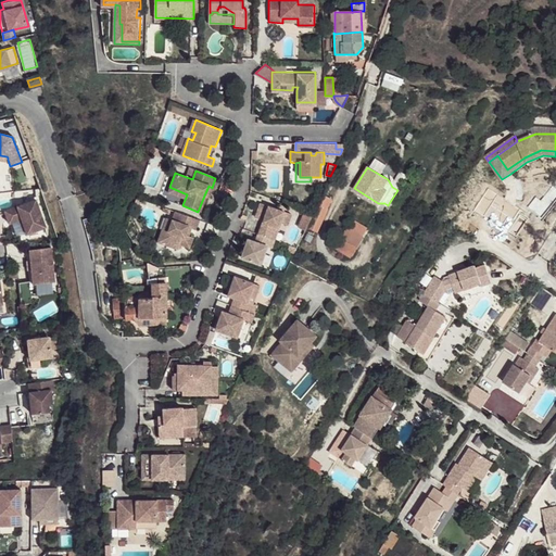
[(187,194),(169,187),(167,193),(185,200),(187,194)]
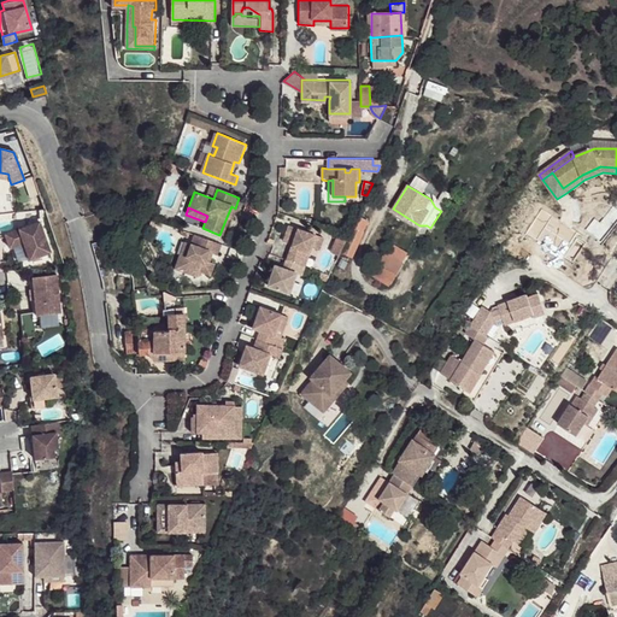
[(352,227),(360,230),(366,219),(358,216),(352,227)]
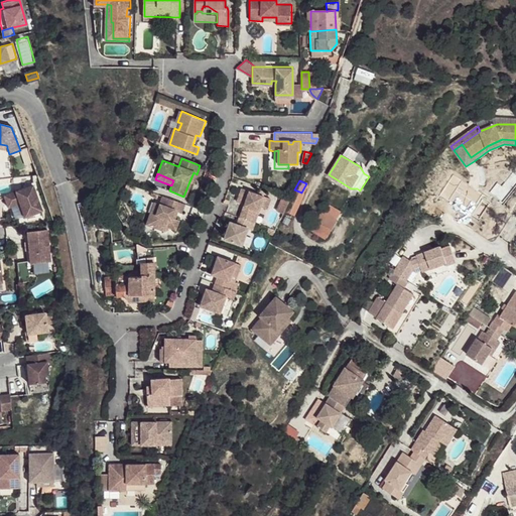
[(258,192),(242,186),(237,200),(245,203),(239,217),(238,217),(236,223),(231,221),(225,237),(242,244),(249,228),(252,230),(255,223),(254,223),(250,221),(255,210),(259,212),(261,206),(267,209),(271,198),(264,196),(258,192)]
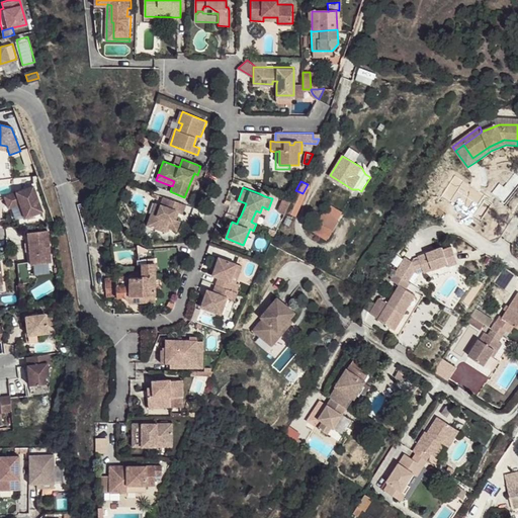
[(449,188),(442,198),(453,205),(459,194),(449,188)]
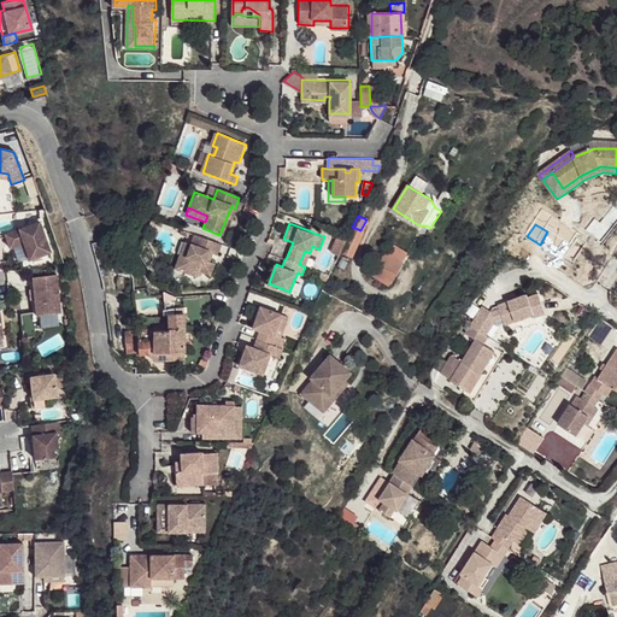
[(36,225),(0,229),(0,234),(1,245),(16,242),(18,260),(40,258),(36,225)]
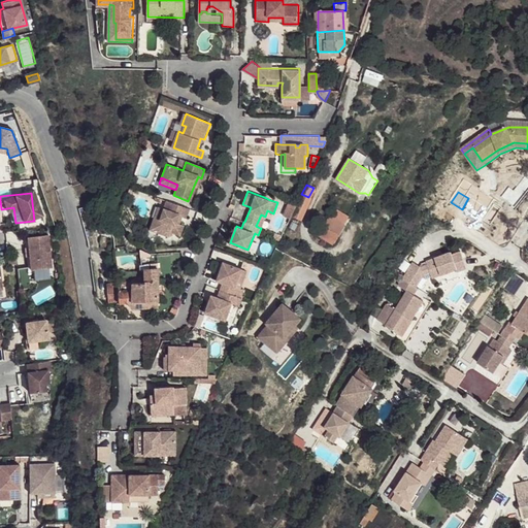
[(297,203),(297,205),(304,208),(310,198),(308,197),(301,194),(297,203)]
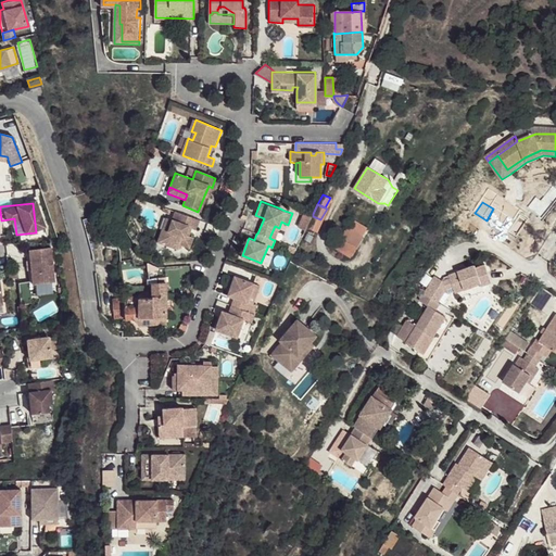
[(202,220),(177,211),(174,218),(169,230),(167,230),(163,242),(179,249),(181,244),(191,248),(196,237),(191,236),(187,235),(190,226),(194,228),(199,229),(202,220)]
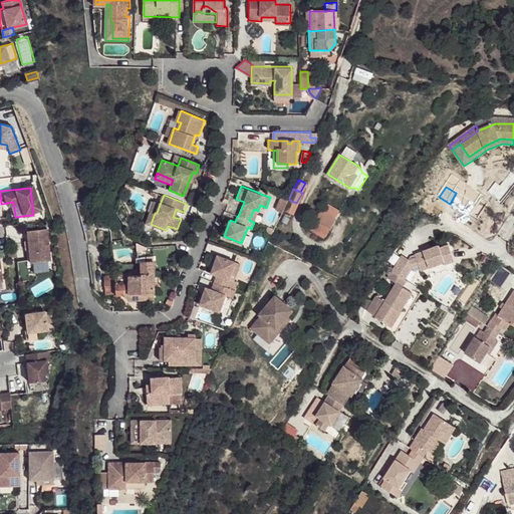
[(289,198),(281,196),(275,209),(282,213),(283,211),(284,209),(289,200),(289,198)]
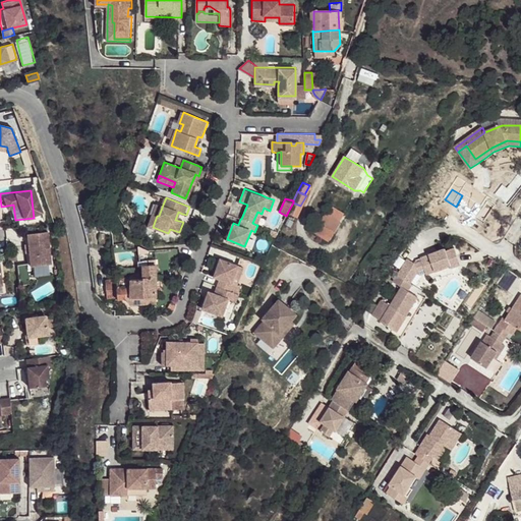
[(159,216),(163,205),(158,203),(150,226),(153,227),(157,216),(159,216)]
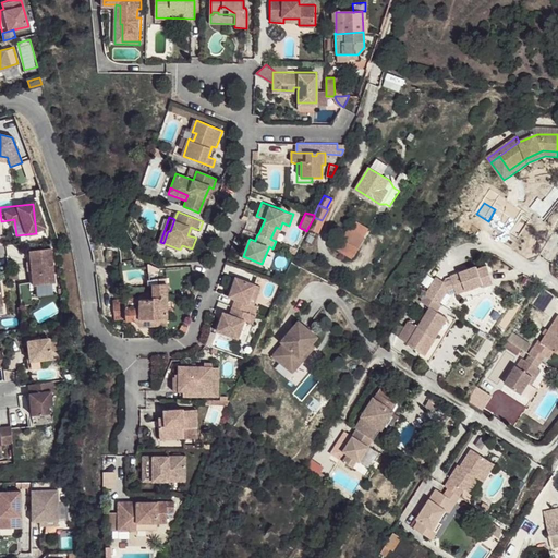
[(322,220),(314,217),(308,227),(307,229),(317,232),(322,220)]
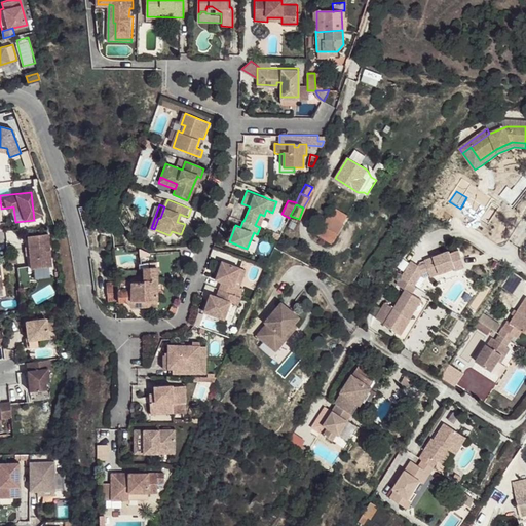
[(525,222),(504,209),(486,237),(504,249),(505,249),(508,249),(511,247),(525,222)]
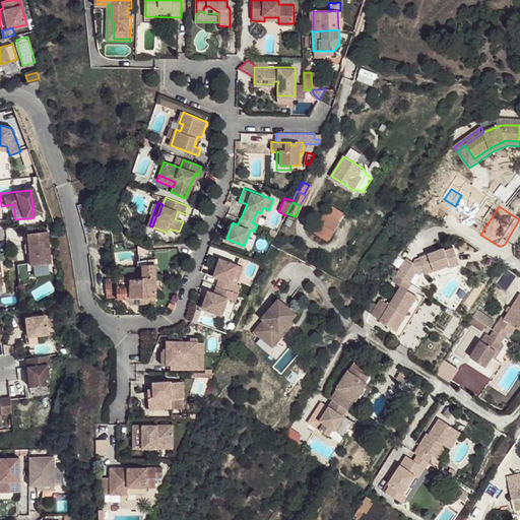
[(257,211),(252,222),(256,224),(261,213),(257,211)]
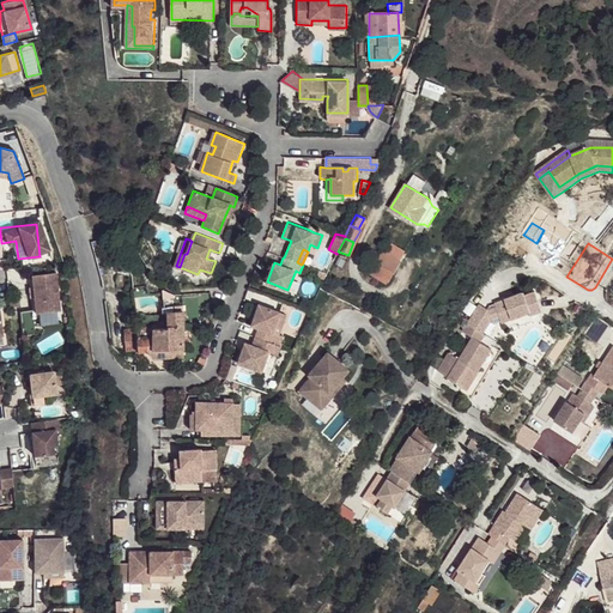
[(382,250),(378,258),(395,268),(400,261),(382,250)]
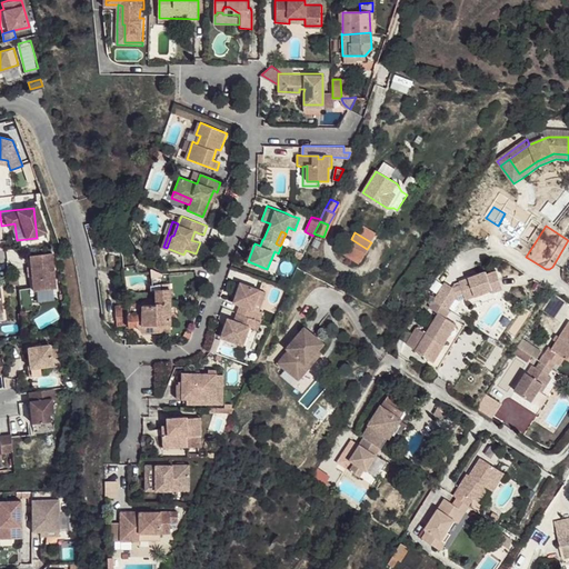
[(351,239),(342,253),(358,263),(367,249),(351,239)]
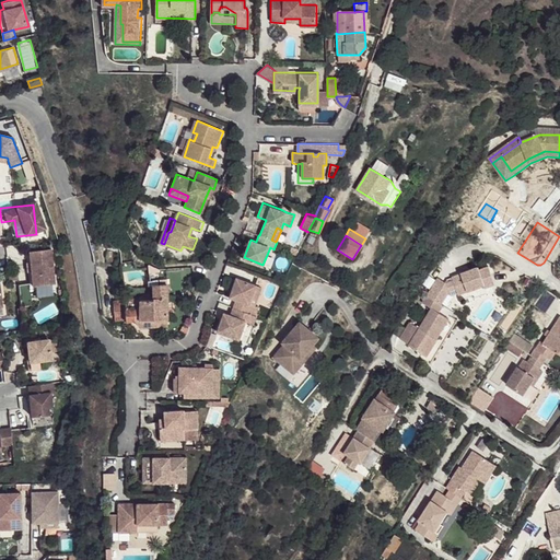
[(50,248),(28,252),(33,287),(53,284),(55,284),(50,248)]
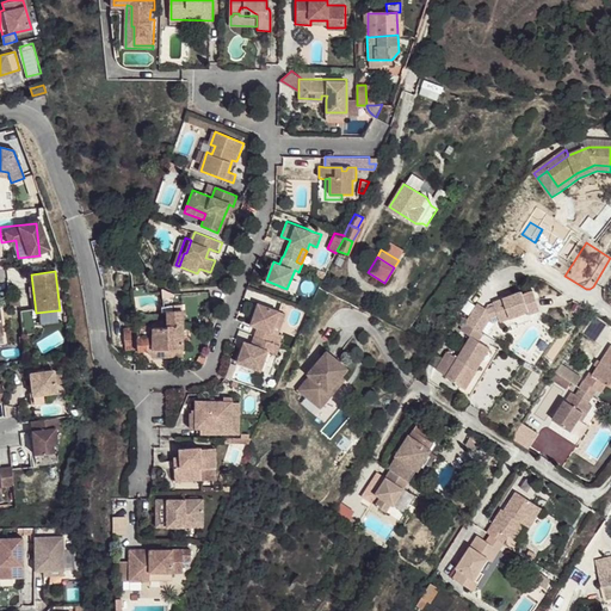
[(543,310),(535,290),(525,292),(524,290),(512,295),(505,296),(494,301),(495,304),(500,318),(501,321),(530,310),(532,314),(543,310)]
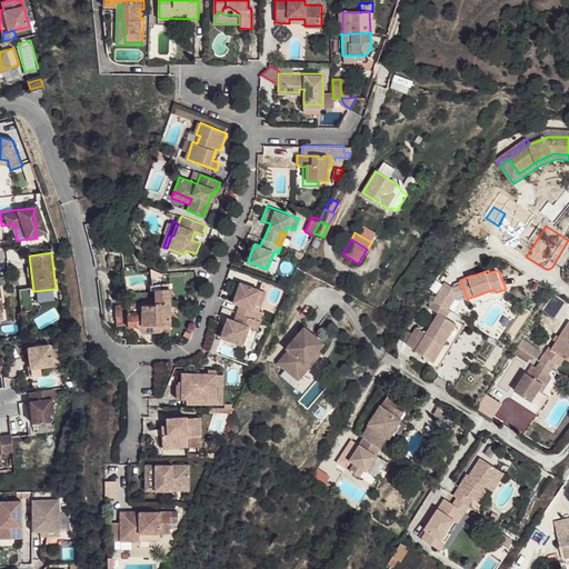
[(240,305),(237,311),(260,321),(261,321),(262,318),(261,318),(263,312),(259,311),(253,308),(260,290),(241,282),(237,295),(239,296),(238,299),(236,298),(235,302),(240,305)]
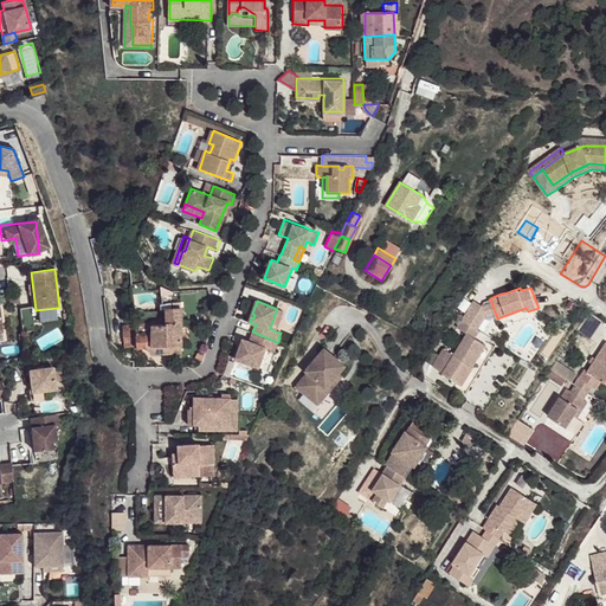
[(483,307),(474,301),(462,318),(478,330),(488,317),(483,307)]
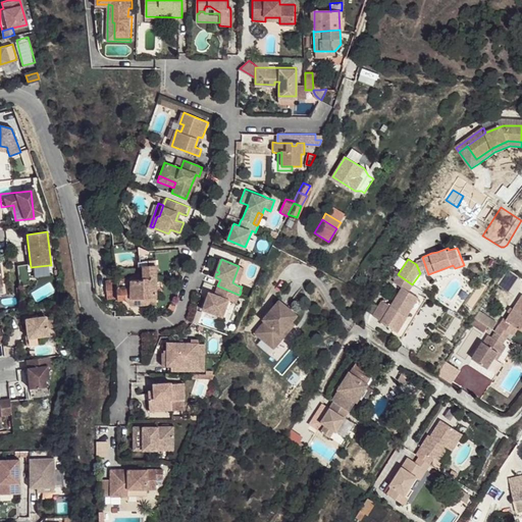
[(423,260),(416,264),(420,273),(427,271),(423,260)]
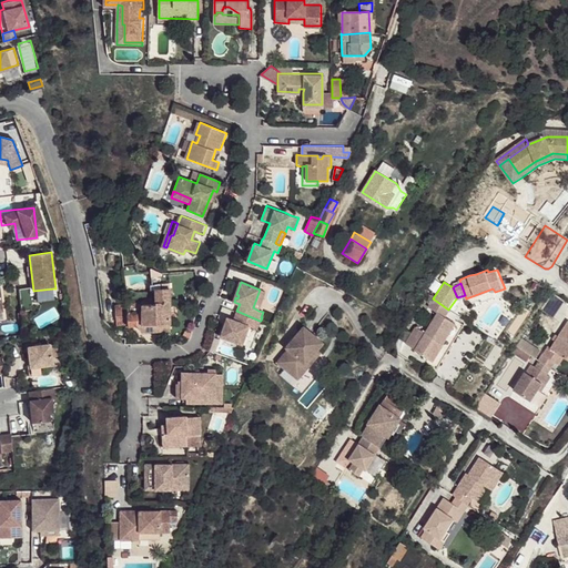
[(53,288),(33,291),(34,301),(54,298),(53,288)]
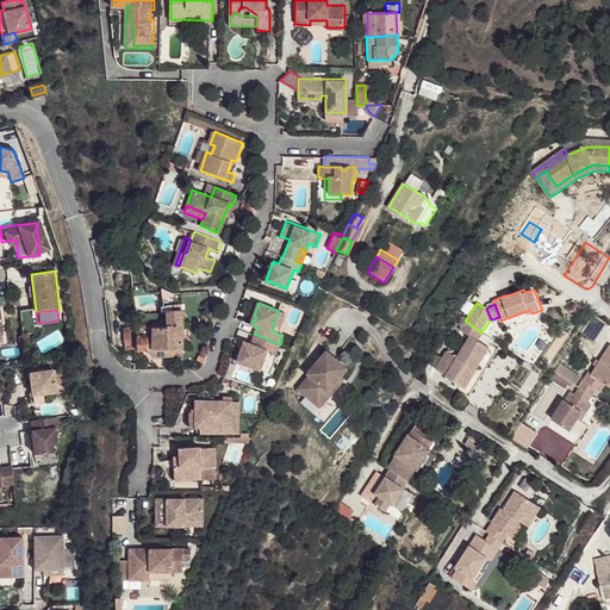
[(136,350),(142,350),(153,358),(182,355),(180,310),(167,311),(167,327),(151,328),(151,337),(136,338),(136,350)]
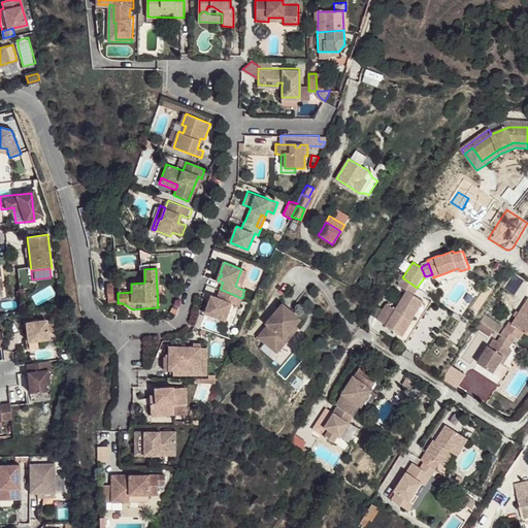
[(235,286),(240,289),(248,271),(241,269),(235,286)]
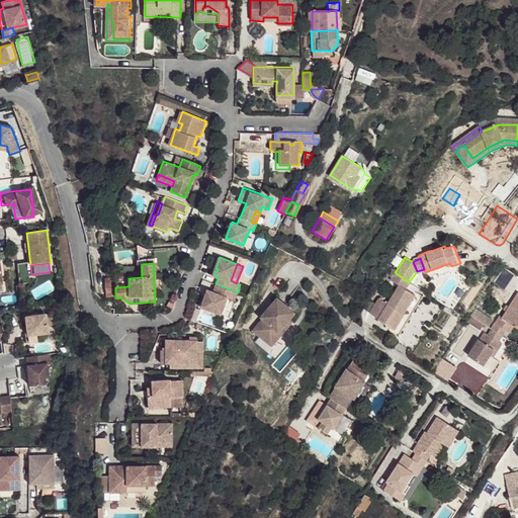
[(409,282),(395,272),(390,280),(398,285),(404,289),(409,282)]
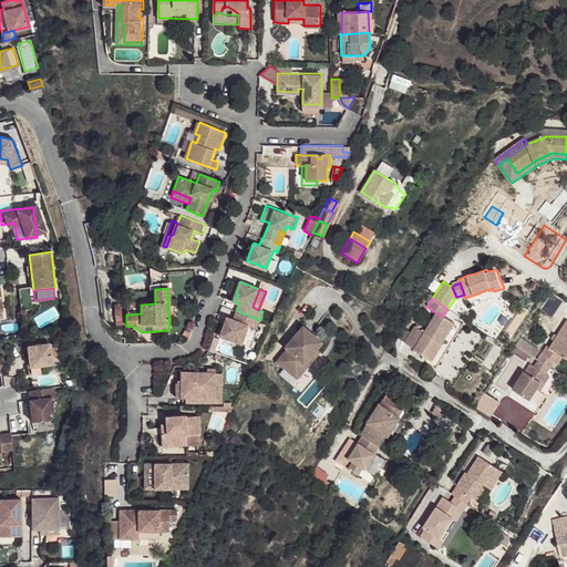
[(256,329),(259,320),(236,310),(232,319),(230,319),(227,325),(225,323),(219,336),(238,343),(247,326),(256,329)]
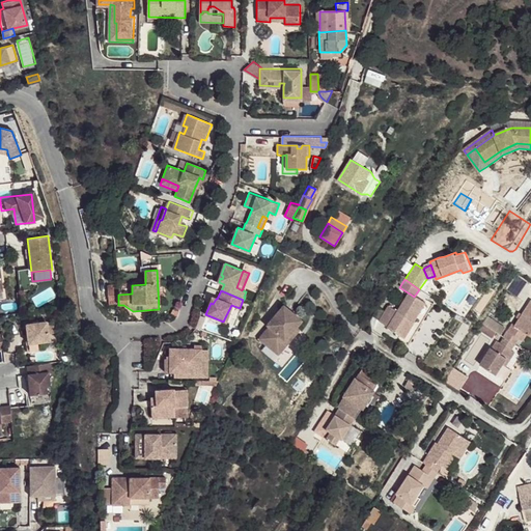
[(414,297),(408,292),(395,311),(387,306),(376,322),(401,338),(402,338),(411,326),(407,324),(410,318),(414,322),(425,305),(424,304),(414,297)]
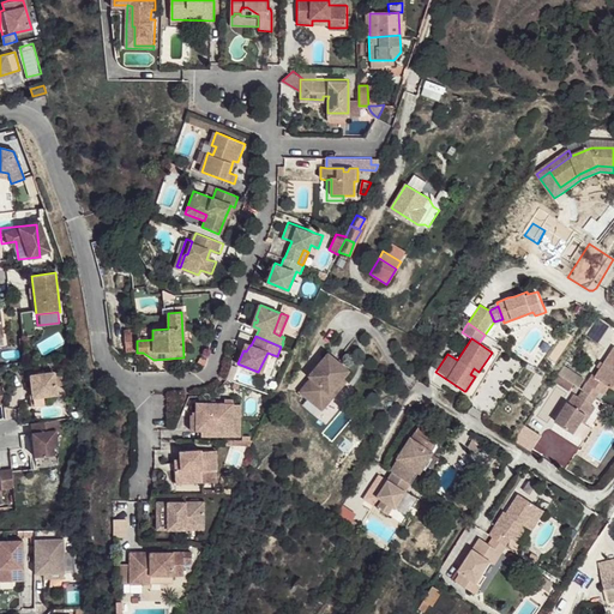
[(465,391),(464,391),(462,395),(470,401),(503,354),(493,348),(491,351),(492,353),(479,372),(475,377),(465,391)]
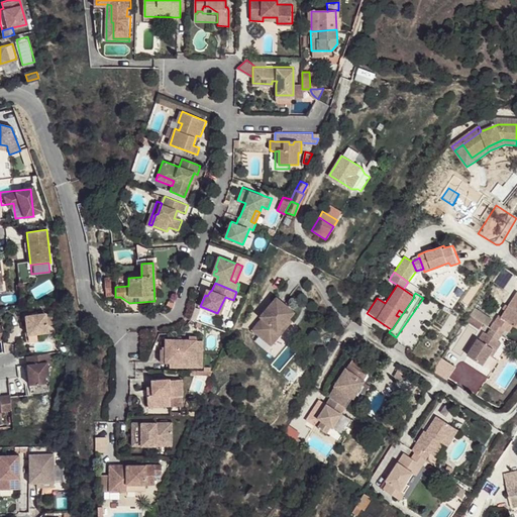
[(516,293),(509,305),(506,310),(502,316),(500,314),(495,322),(506,329),(509,331),(515,322),(516,322),(516,293)]
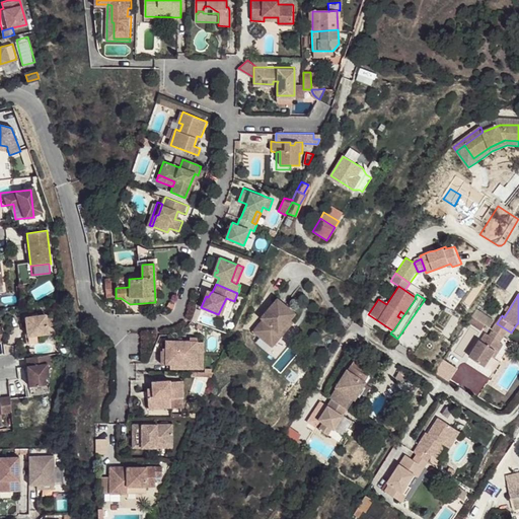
[(298,310),(280,296),(264,317),(266,318),(254,331),(264,339),(269,332),(279,341),(291,325),(288,323),(294,316),(298,310)]
